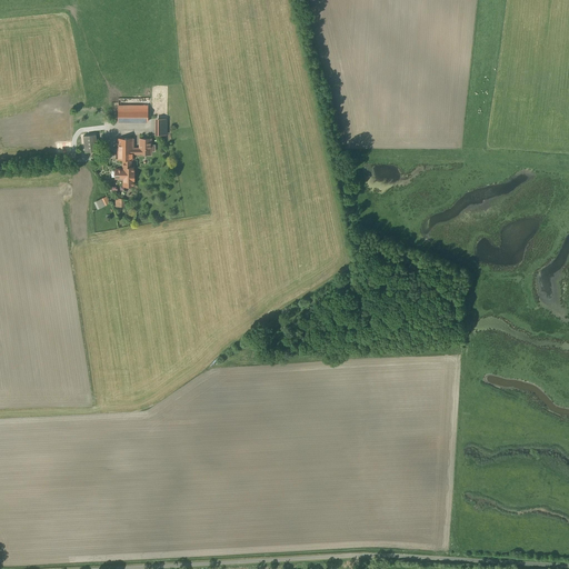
[(143,99),(119,98),(119,103),(119,121),(149,121),(149,98),(143,98),(143,99)]
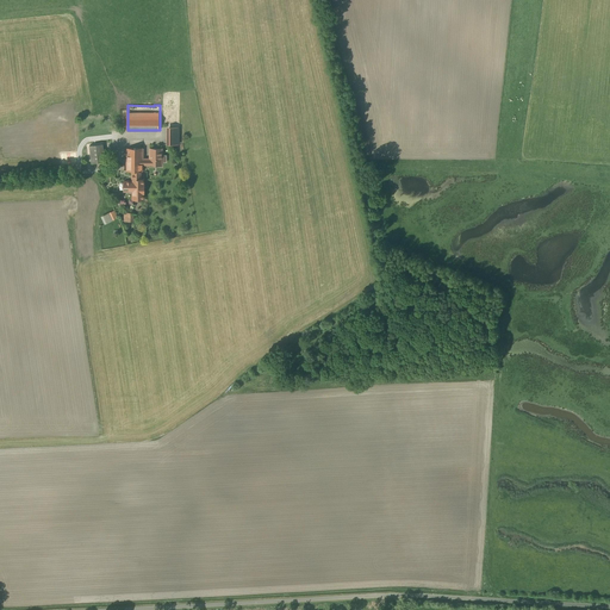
[(167,144),(178,144),(179,128),(166,128),(167,144)]
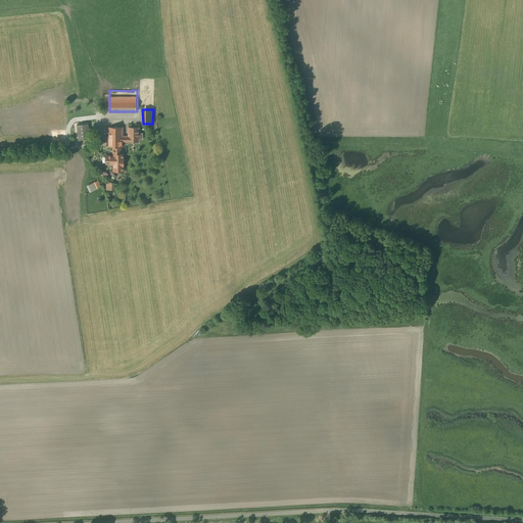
[(88,123),(77,125),(77,127),(79,140),(90,138),(88,123)]
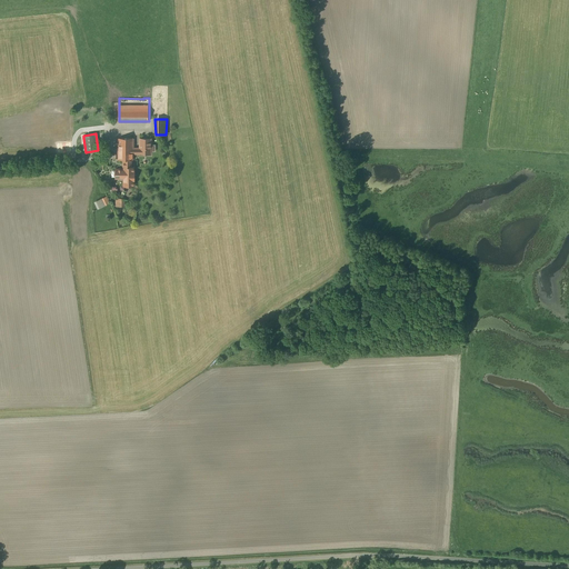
[(133,138),(118,138),(118,159),(123,159),(131,159),(133,159),(133,153),(133,148),(133,138)]
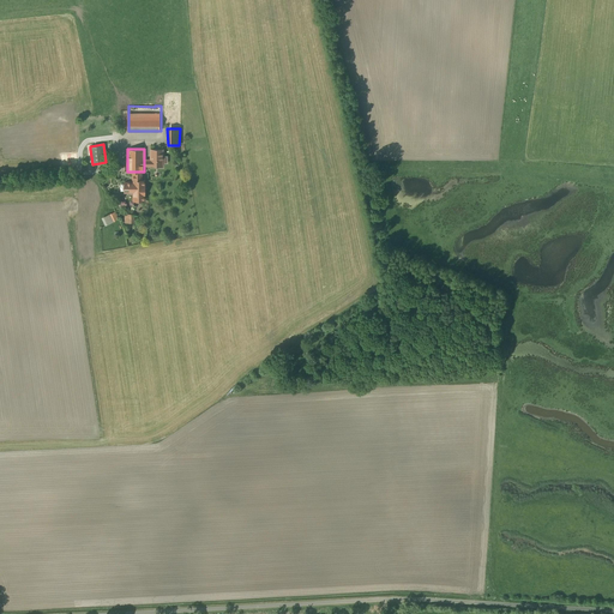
[(163,149),(151,149),(151,160),(144,160),(144,166),(151,166),(163,166),(163,149)]
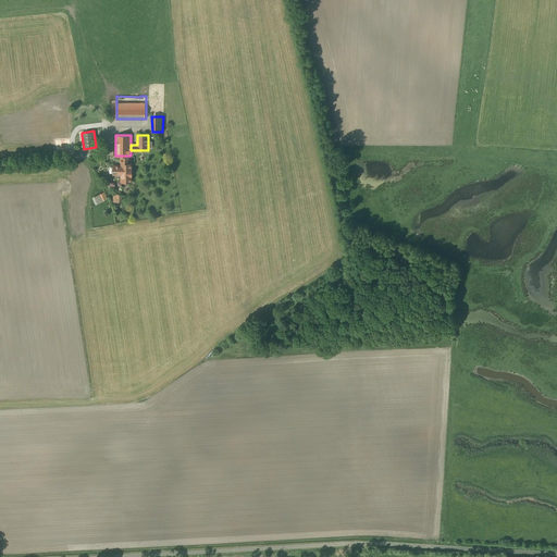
[(128,156),(121,156),(121,165),(113,165),(113,166),(113,173),(113,174),(121,174),(121,182),(131,182),(131,163),(128,163),(128,156)]
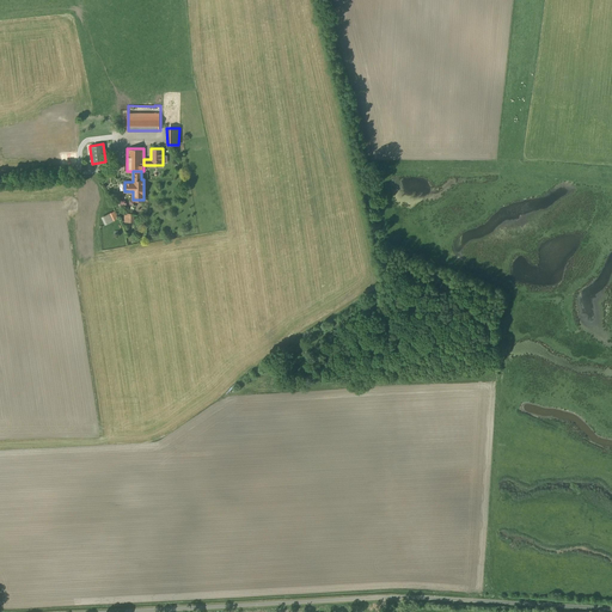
All buildings are outlined.
